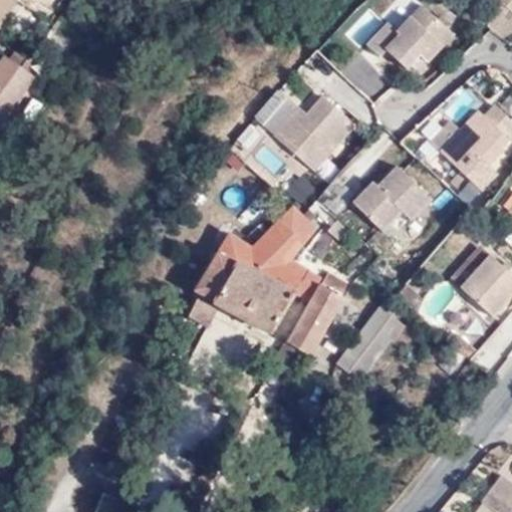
[(0,0),(0,27),(19,0),(0,0)]
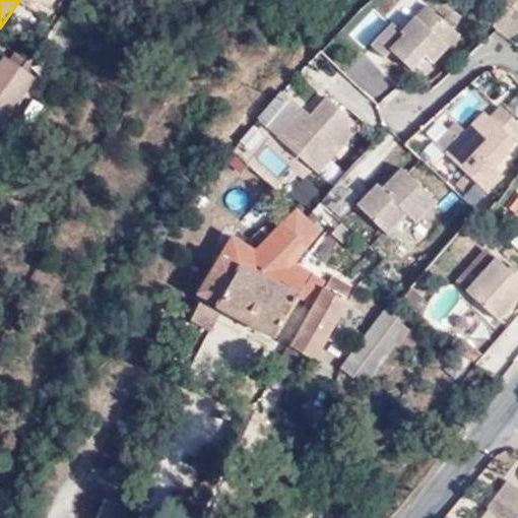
[(501,0),(506,4),(517,12),(517,0),(501,0)]
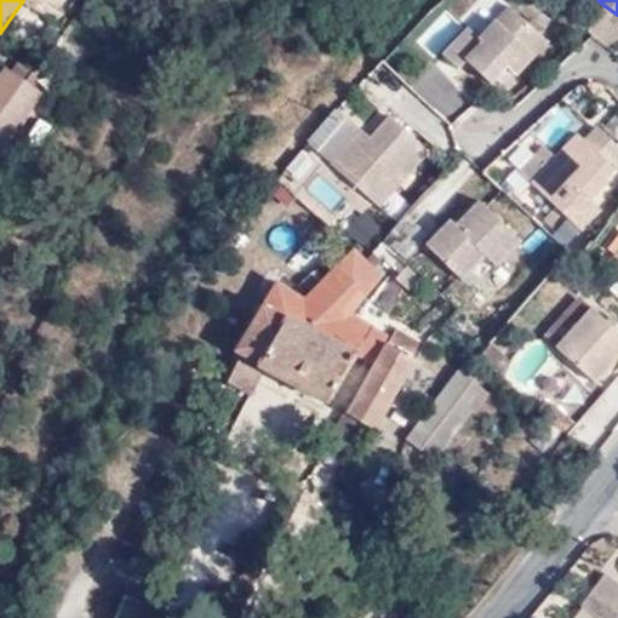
[(613,50),(617,45),(617,15),(604,5),(587,29),(613,50)]
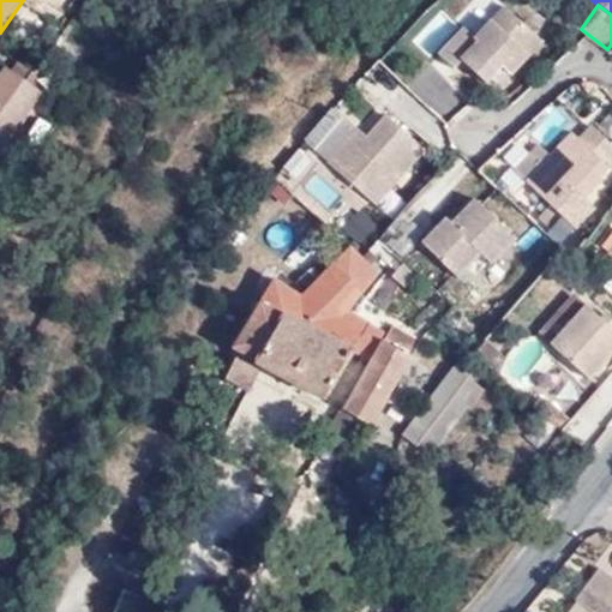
[(499,61),(513,71),(541,39),(507,6),(498,17),(481,34),(474,27),(469,24),(443,54),(457,65),(468,54),(489,72),(499,61)]
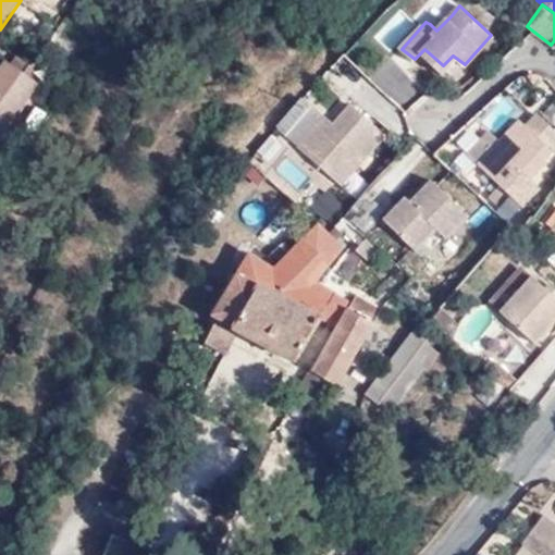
[(436,31),(452,15),(444,9),(430,24),(436,31)]
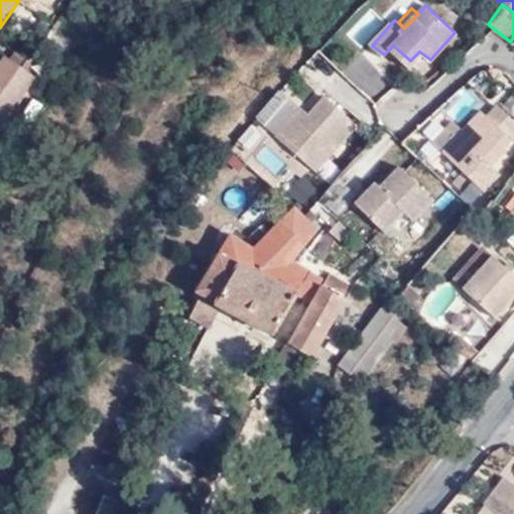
[(471,36),(482,27),(471,20),(462,27),(471,36)]
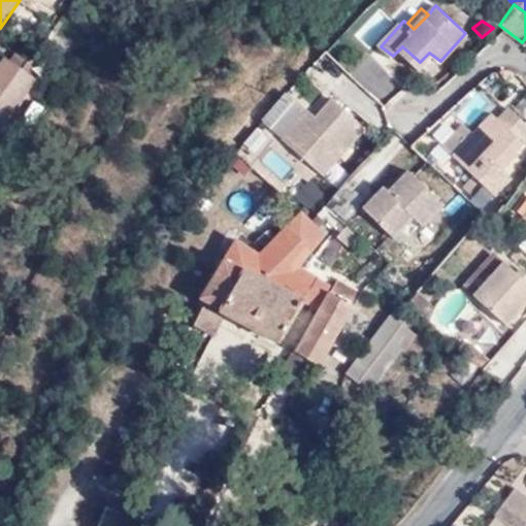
[(430,71),(440,61),(429,53),(420,62),(430,71)]
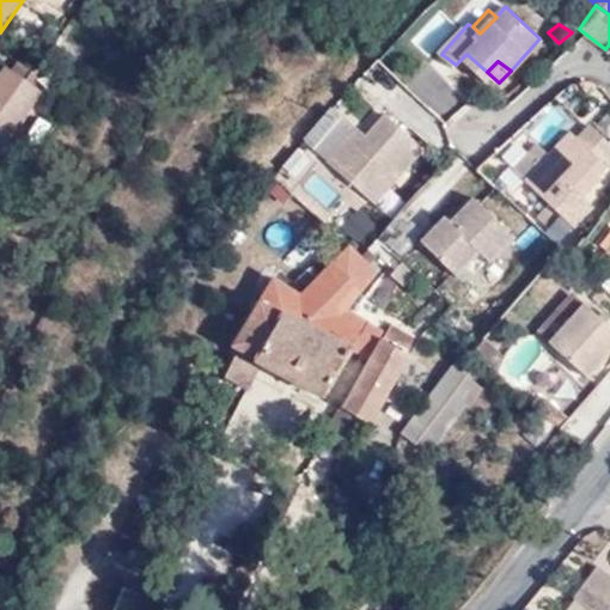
[(0,152),(44,93),(7,67),(0,78),(0,152)]
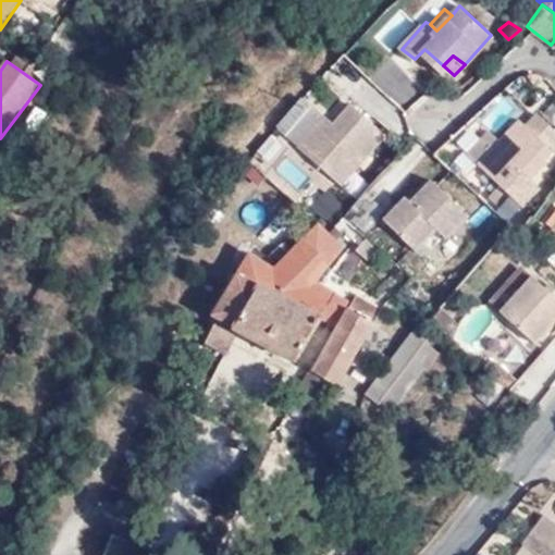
[(383,135),(348,102),(332,122),(323,116),(297,145),(341,183),(383,135)]
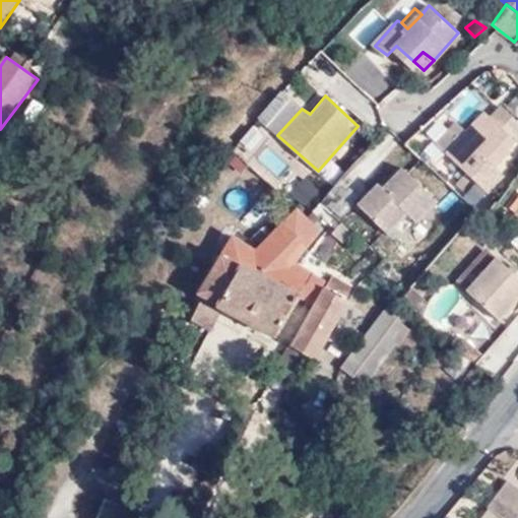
[(466,129),(446,153),(469,178),(487,164),(494,171),(511,153),(508,149),(515,141),(511,137),(517,130),(517,122),(500,105),(490,116),(483,110),(466,129)]
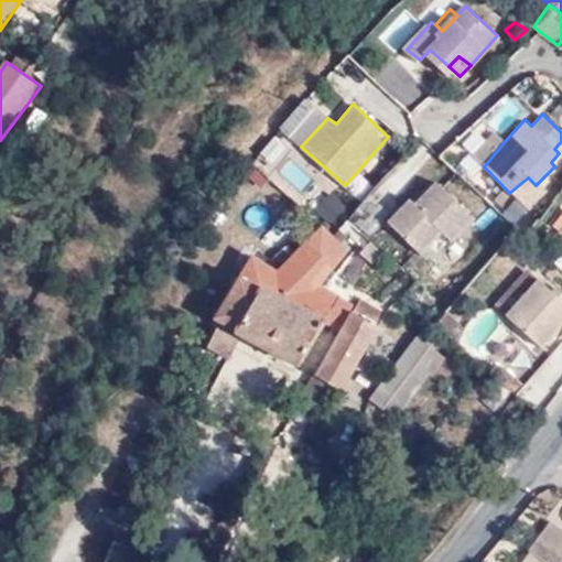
[(473,155),(484,166),(506,140),(496,131),(473,155)]
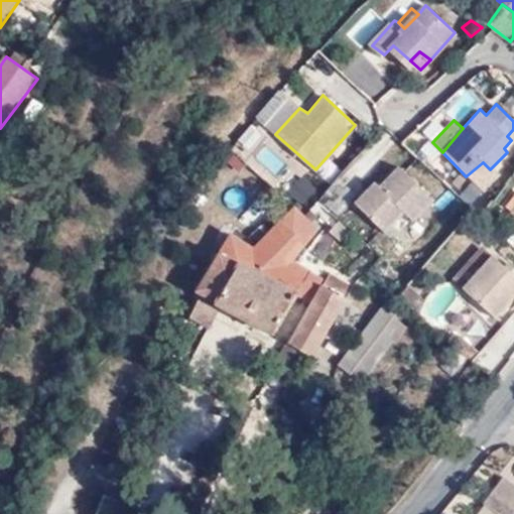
[(358,155),(338,177),(352,189),(371,167),(358,155)]
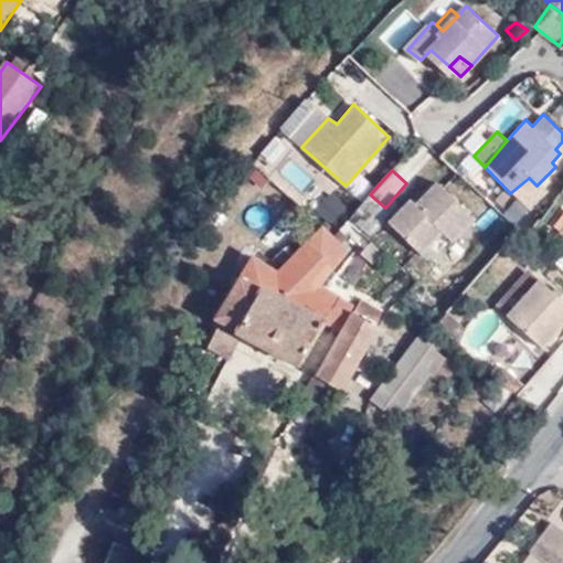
[(473,216),(436,181),(415,202),(410,198),(386,221),(420,252),(441,232),(449,240),(473,216)]
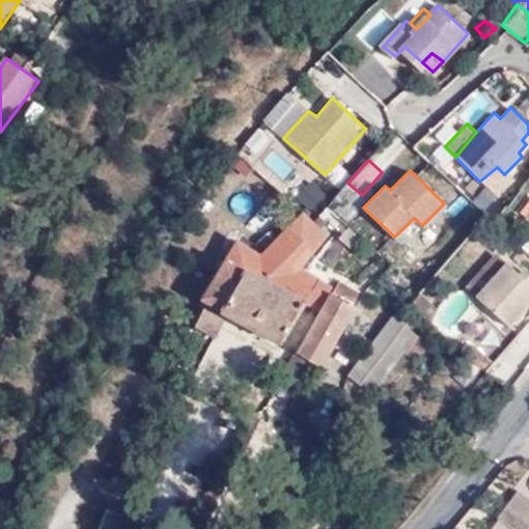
[(295,196),(314,213),(330,195),(310,178),(295,196)]
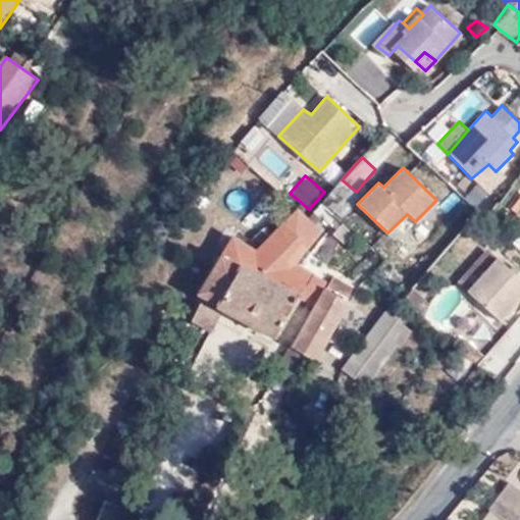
[(314,208),(335,226),(360,198),(338,179),(314,208)]
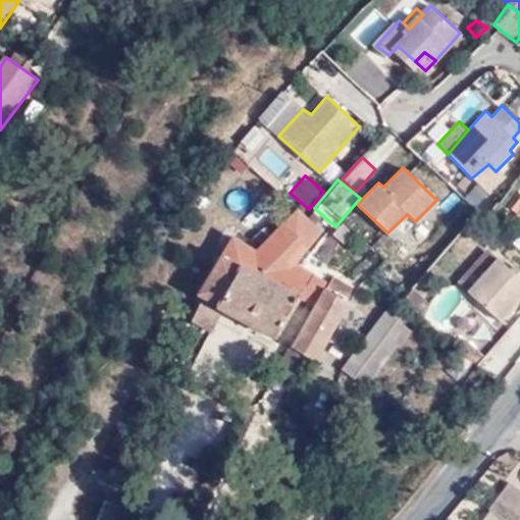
[(307,216),(298,209),(258,255),(232,239),(201,294),(206,298),(192,320),(211,331),(224,309),(284,344),(296,318),(289,313),(300,295),(318,307),(293,349),(290,347),(275,372),(292,381),(306,356),(317,361),(358,289),(335,276),(329,283),(296,265),(325,232),(307,216)]
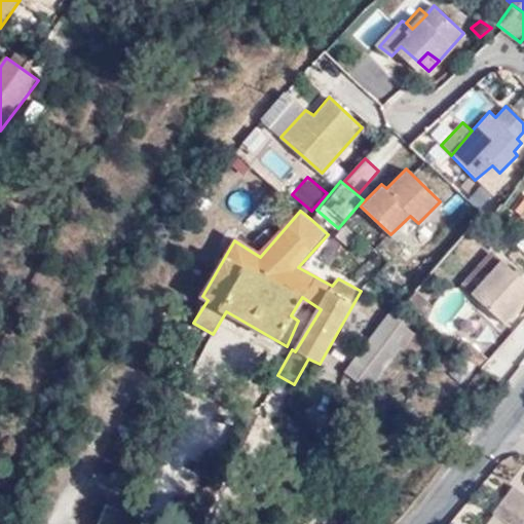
[(470,292),(501,261),(489,251),(459,283),(470,292)]
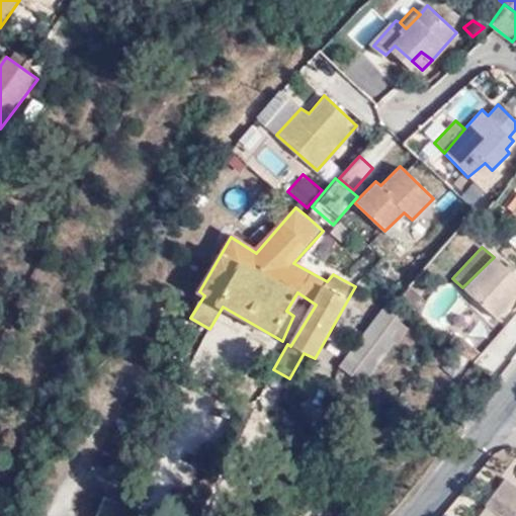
[(515,276),(494,257),(462,287),(495,317),(514,297),(515,298),(515,276)]
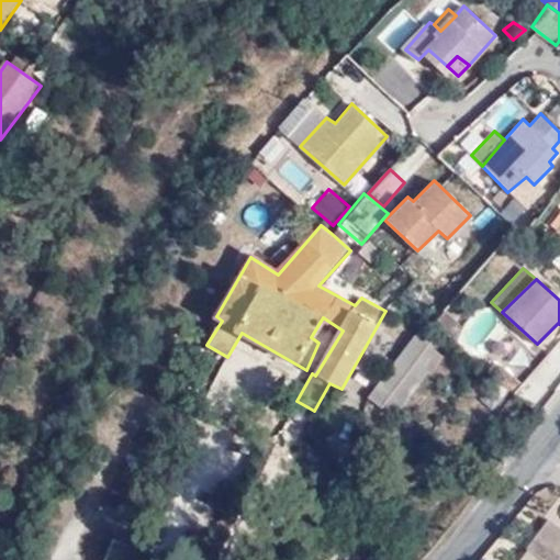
[(438,354),(414,336),(367,398),(391,416),(438,354)]
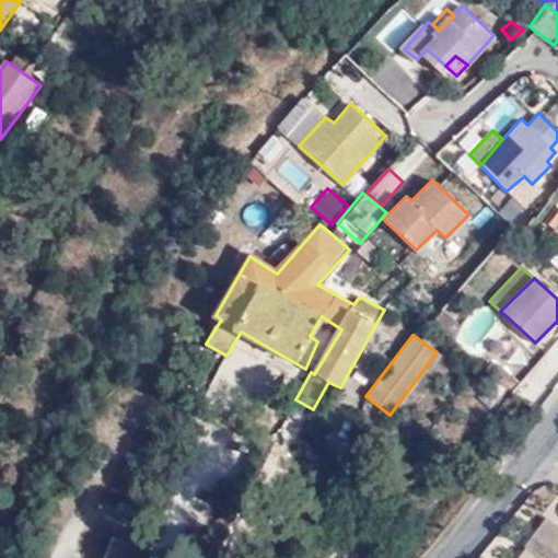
[(535,399),(557,371),(557,337),(555,336),(516,383),(535,399)]
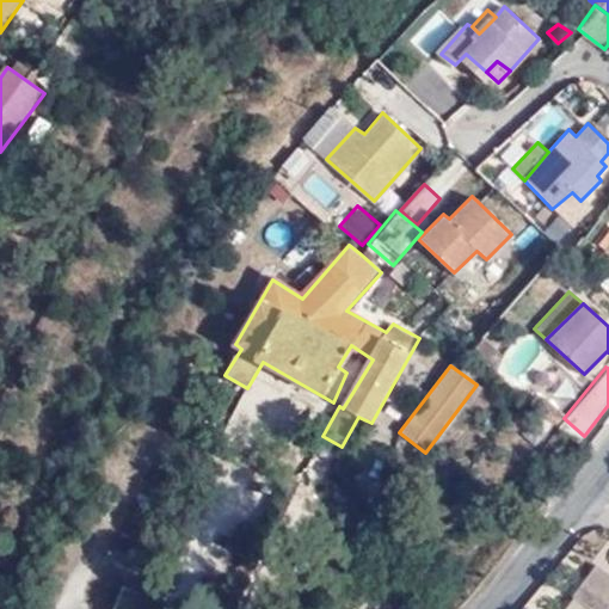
[(608,568),(601,564),(577,595),(596,608),(608,608),(608,568)]
